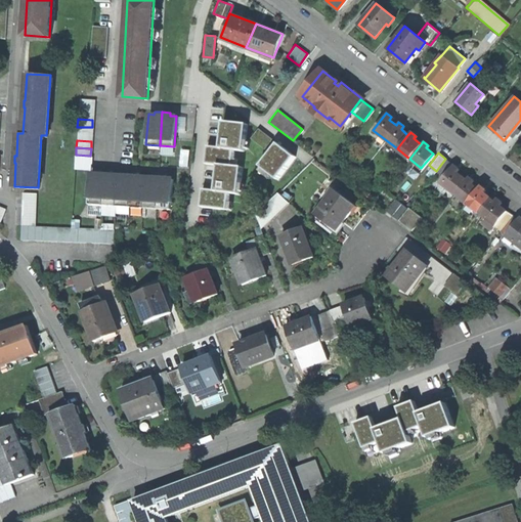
[(452,164),(445,159),(436,171),(442,176),(452,164)]
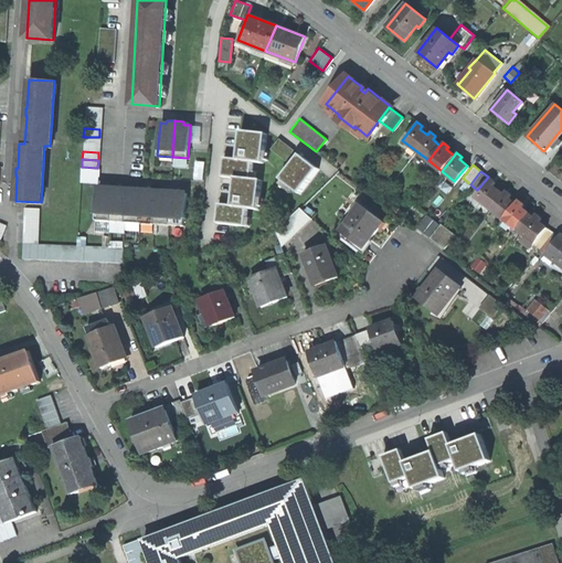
[(501,192),(491,184),(494,181),(488,177),(477,190),(474,195),(489,208),(501,192)]
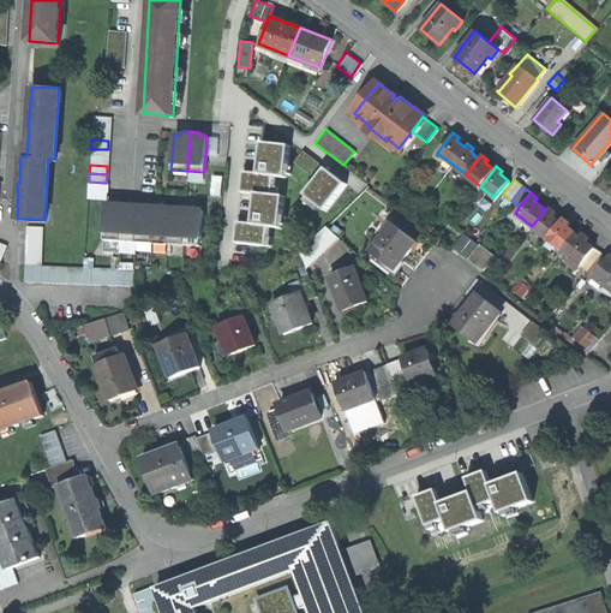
[(113,203),(105,203),(102,238),(119,239),(123,201),(113,200),(113,203)]
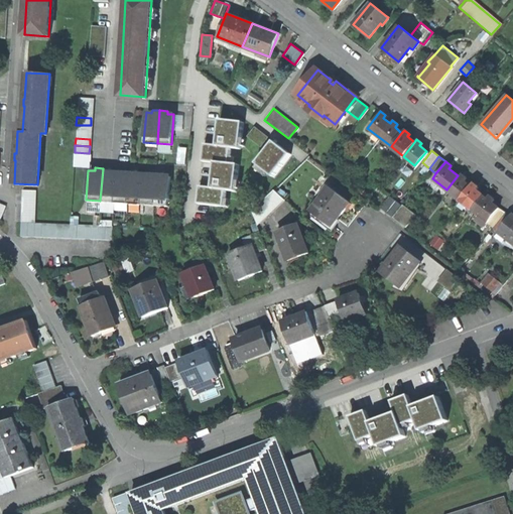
[(110,168),(103,168),(100,201),(114,202),(116,172),(109,171),(110,168)]
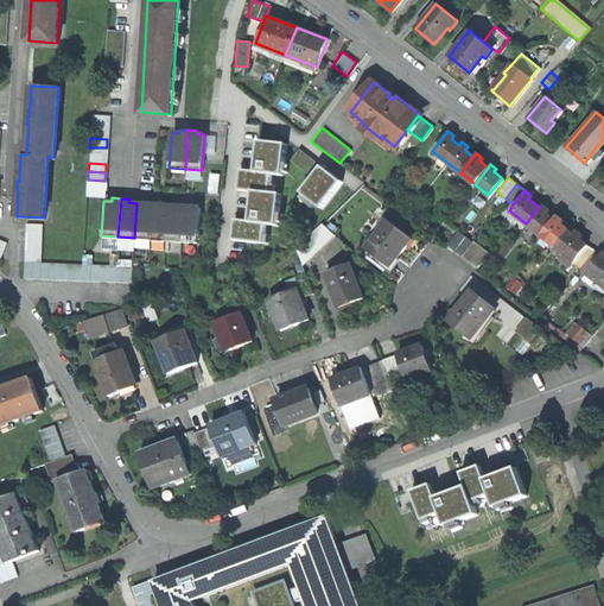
[(142,203),(137,203),(134,238),(150,239),(152,201),(142,200),(142,203)]
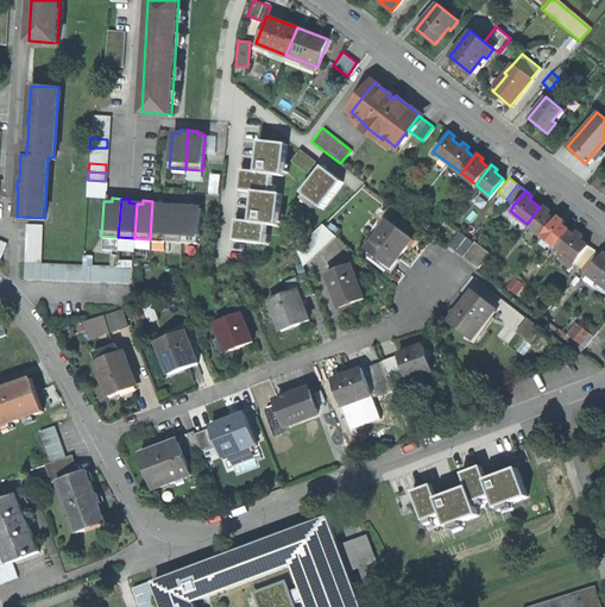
[(161,201),(152,201),(150,239),(165,241),(168,205),(161,205),(161,201)]
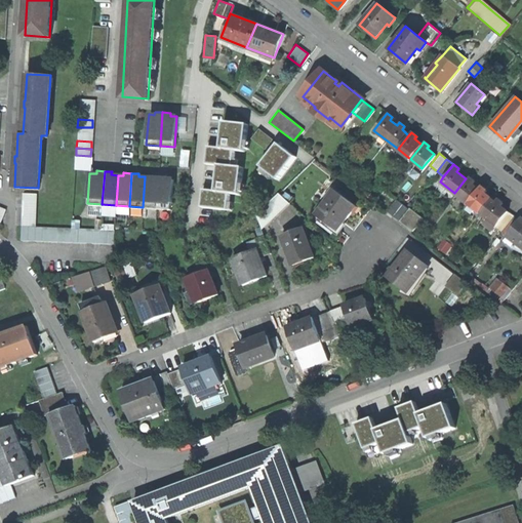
[(151,177),(145,176),(143,207),(156,208),(158,174),(151,174),(151,177)]
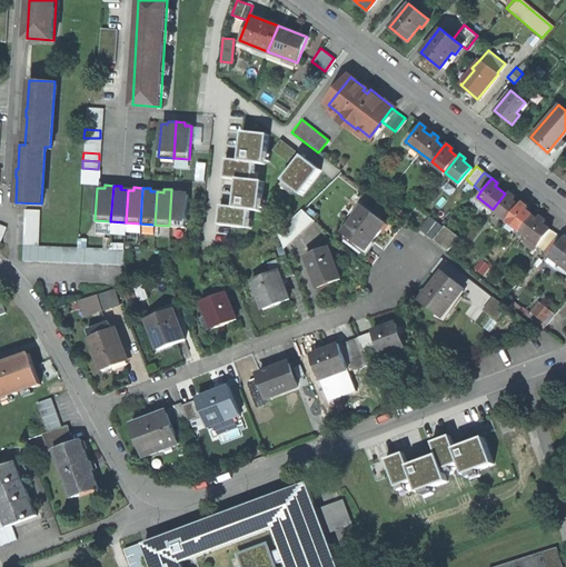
[(179,190),(171,189),(169,226),(185,226),(187,194),(179,192),(179,190)]
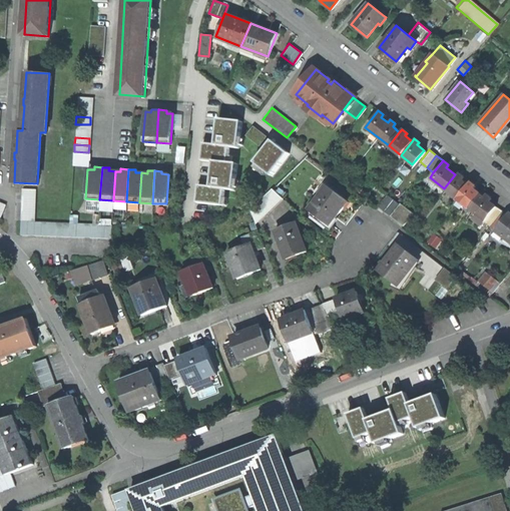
[(457,171),(455,174),(444,188),(456,197),(455,198),(456,199),(457,197),(467,183),(460,178),(463,175),(457,171)]
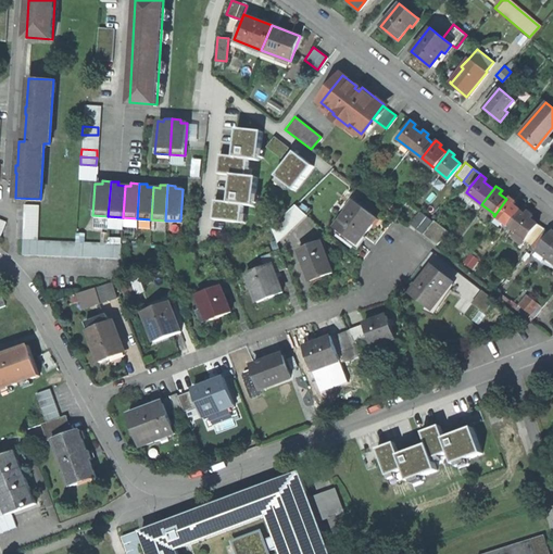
[(508,197),(506,199),(495,214),(507,224),(506,226),(507,225),(519,210),(512,204),(514,201),(508,197)]
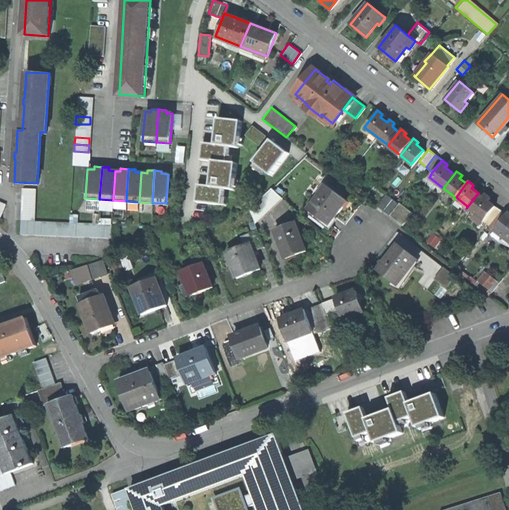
[(327,224),(346,200),(325,184),(307,208),(327,224)]
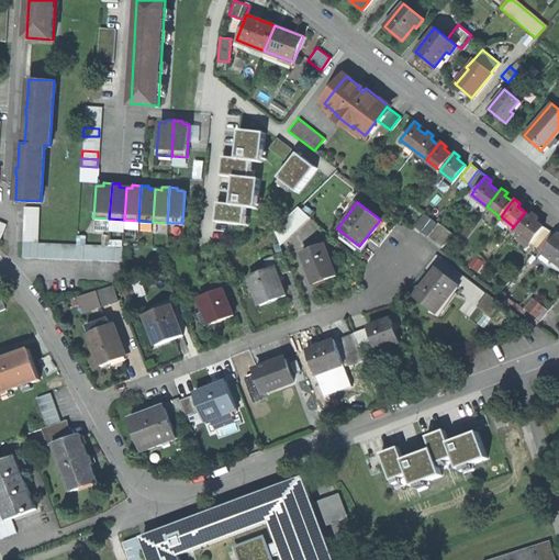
[(23,205),(22,241),(37,242),(38,206),(23,205)]
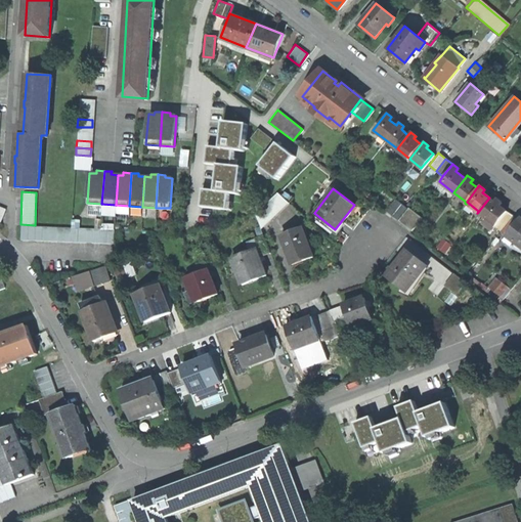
[(254,213),(260,227),(287,202),(276,191),(254,213)]
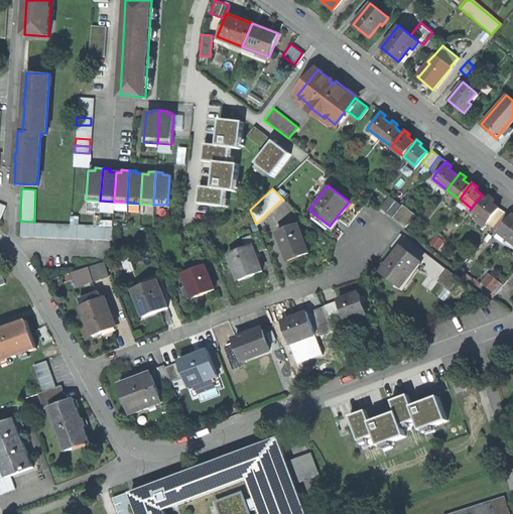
[(385,212),(394,200),(389,195),(379,207),(385,212)]
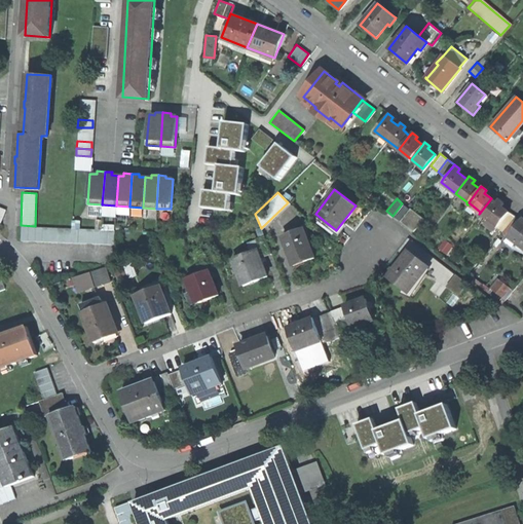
[(495,201),(491,198),(480,213),(488,219),(485,223),(493,230),(495,227),(495,226),(508,211),(500,206),(502,202),(497,198),(495,201)]
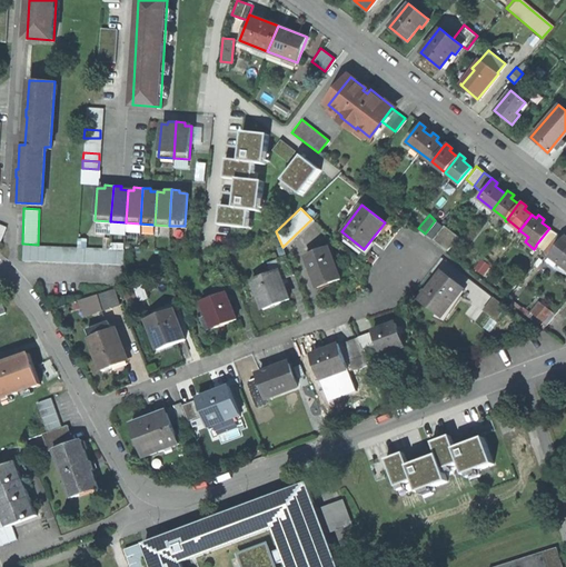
[(432,239),(442,226),(435,220),(425,234),(432,239)]
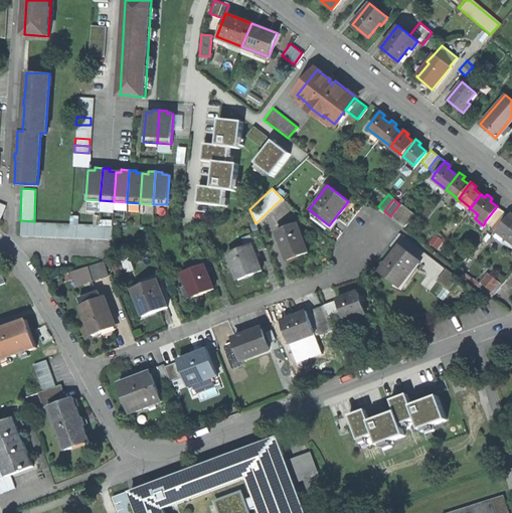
[(399,204),(390,216),(403,225),(413,213),(400,203),(399,204)]
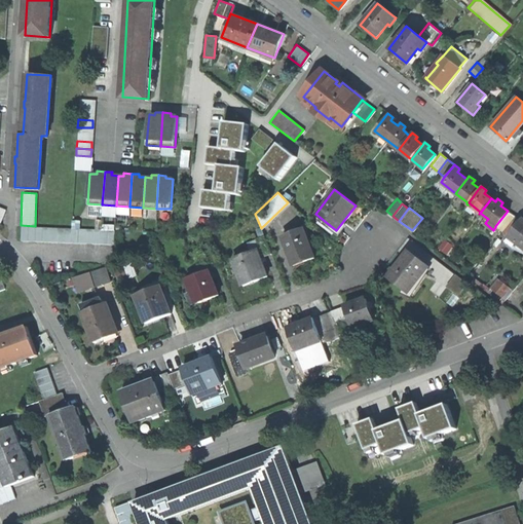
[(495,226),(495,227),(501,231),(514,216),(508,211),(495,226)]
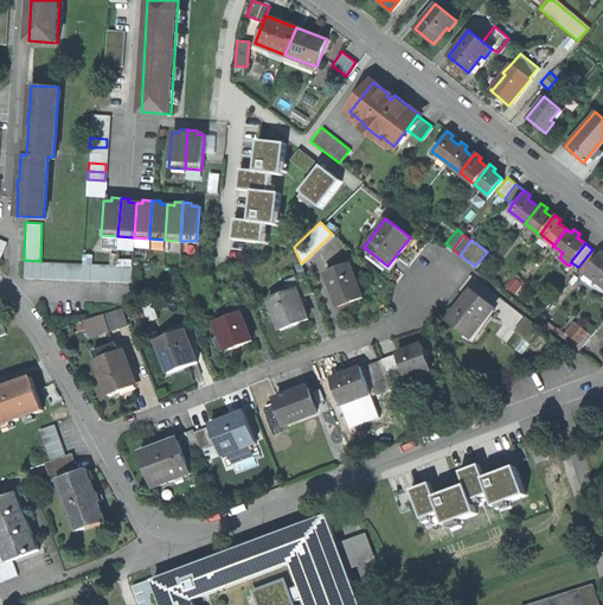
[(600,254),(592,249),(578,267),(585,273),(600,254)]
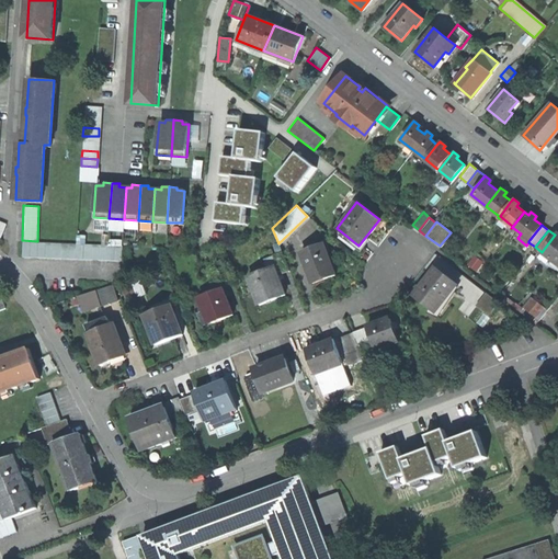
[(555,235),(542,252),(537,257),(546,264),(550,259),(557,264),(557,232),(555,235)]
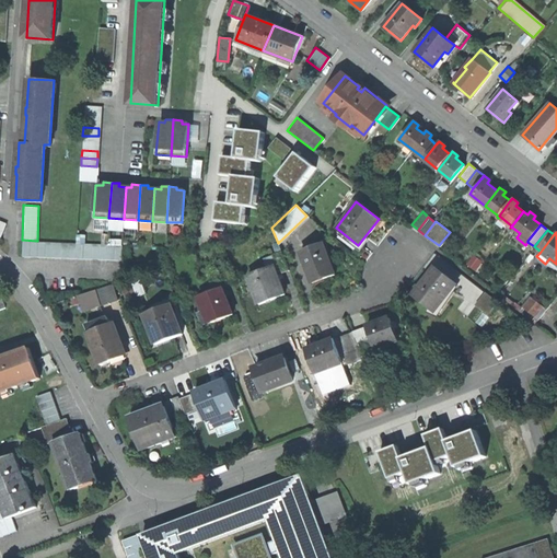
[(37,241),(22,240),(21,256),(120,259),(120,244),(37,241)]
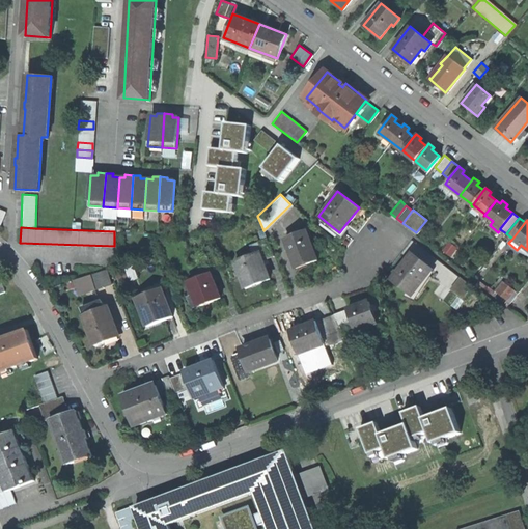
[(305,229),(283,238),(296,268),(316,259),(305,229)]
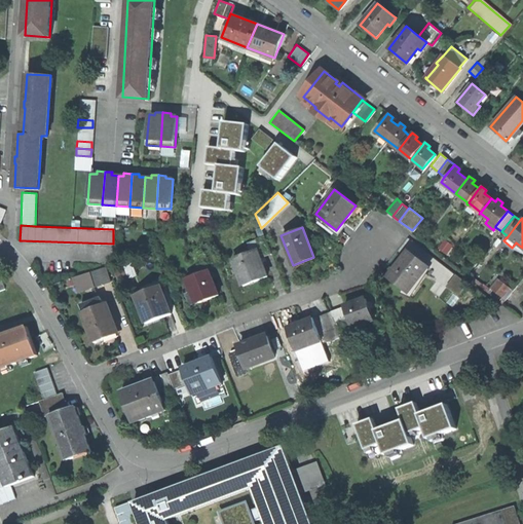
[(260,249),(263,256),(270,253),(263,234),(255,237),(260,249)]
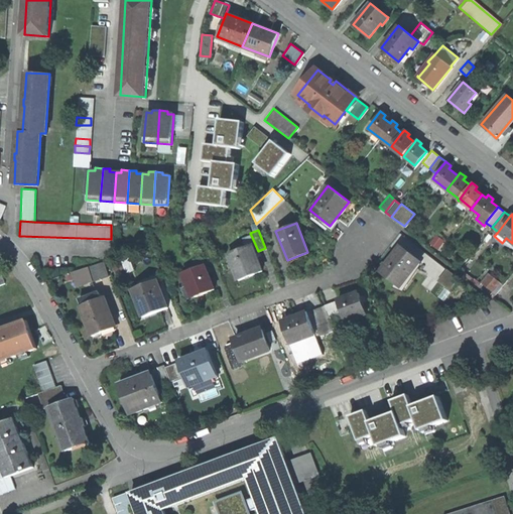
[(205,236),(195,240),(203,259),(212,255),(205,236)]
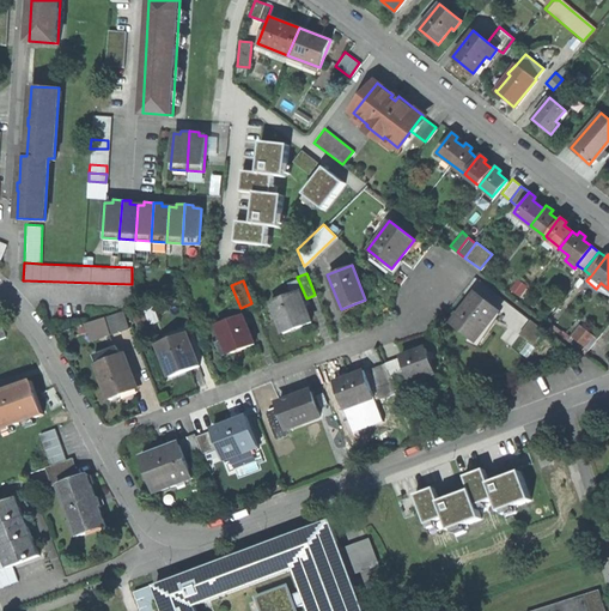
[(298,290),(273,301),(279,316),(276,318),(282,332),(309,321),(302,301),(306,298),(303,290),(299,291),(298,290)]
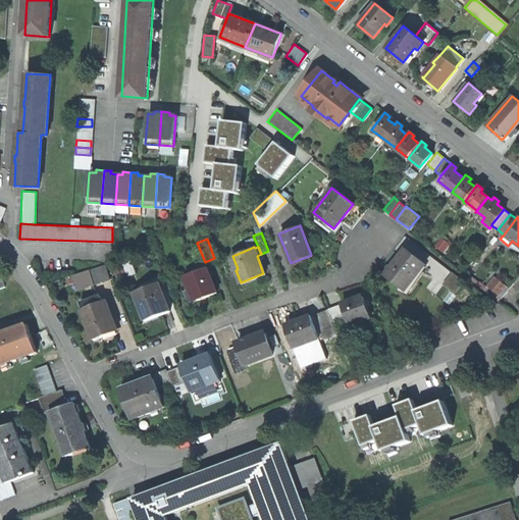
[(401,254),(384,274),(404,290),(424,263),(405,248),(400,254),(401,254)]
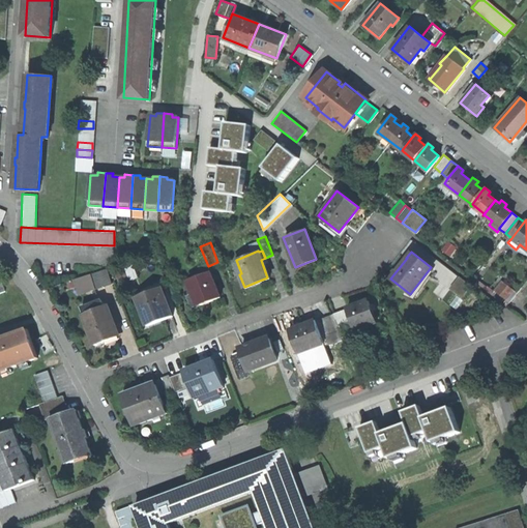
[(105,268),(89,273),(94,288),(110,283),(105,268)]
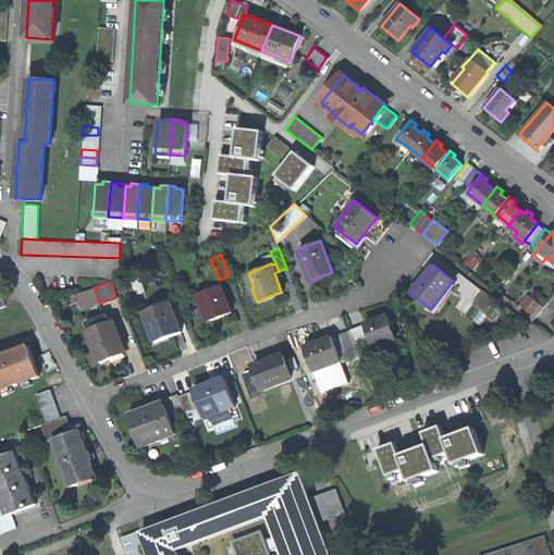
[(220,285),(196,295),(199,305),(202,304),(209,320),(231,311),(220,285)]
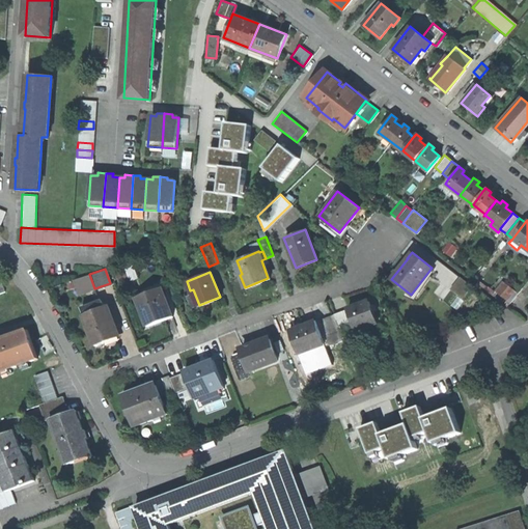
[(459,277),(449,289),(462,299),(471,286),(459,277)]
